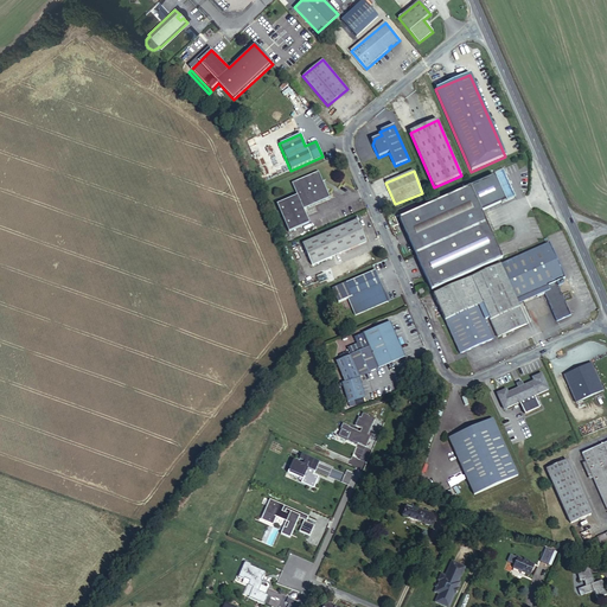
[(318,172),(291,184),(296,196),(275,205),(287,232),(308,224),(302,210),(328,198),(318,172)]
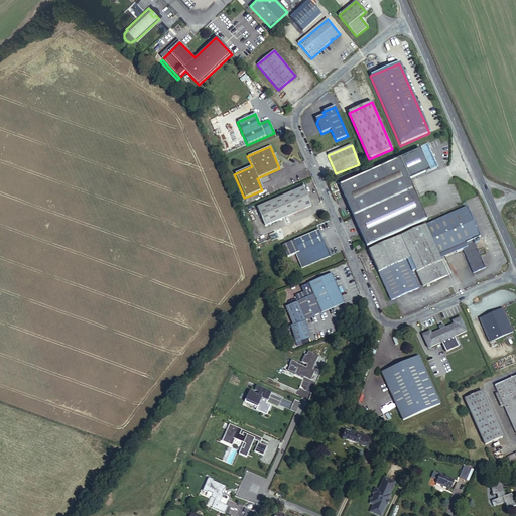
[(402,159),(339,186),(367,247),(395,235),(398,234),(419,224),(421,224),(428,221),(402,159)]
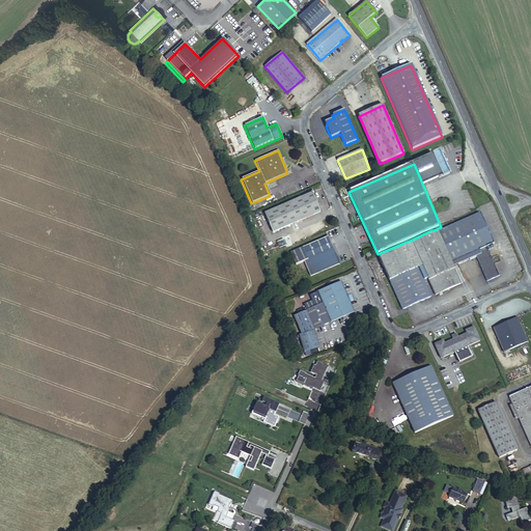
[(264,214),(273,232),(320,212),(312,193),(264,214)]
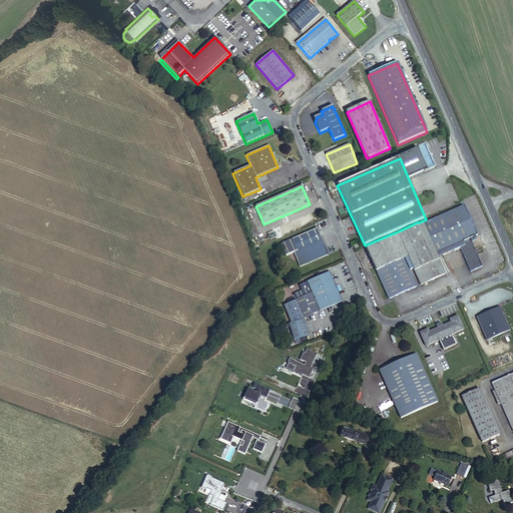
[(450,247),(458,243),(459,244),(460,247),(470,272),(483,267),(472,241),(475,240),(475,238),(476,238),(477,237),(476,235),(478,234),(465,205),(428,222),(435,236),(441,250),(436,252),(437,255),(451,249),(450,247)]
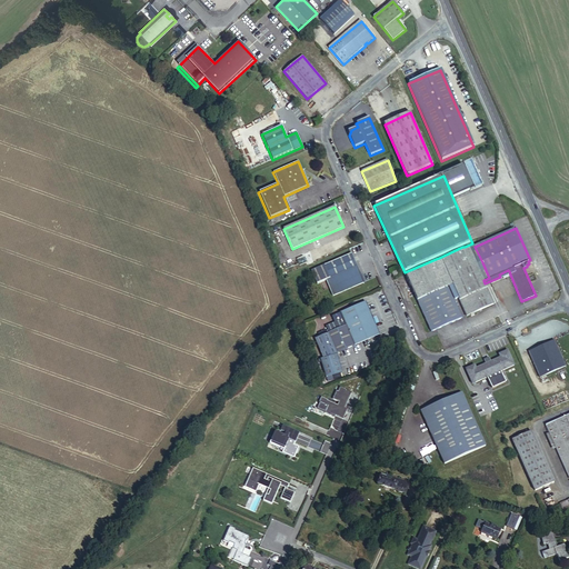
[(475,247),(470,249),(477,265),(482,262),(475,247)]
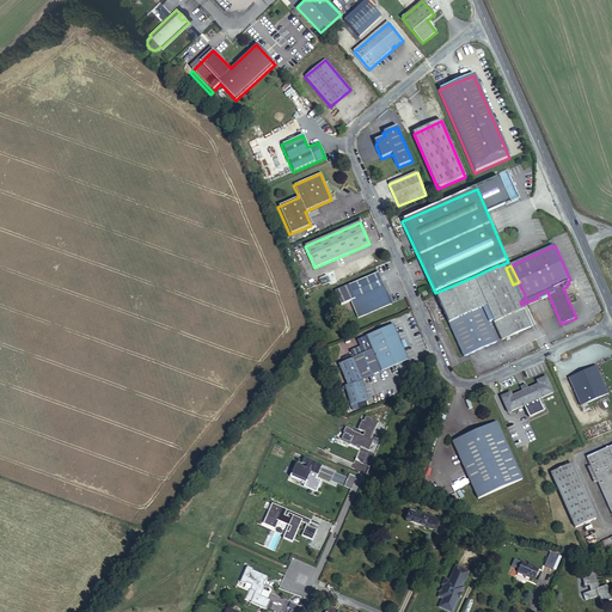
[(473,281),(470,283),(481,310),(487,307),(493,320),(502,341),(507,338),(509,337),(532,328),(522,307),(521,305),(520,301),(526,299),(519,282),(513,285),(506,268),(501,269),(499,270),(473,281)]
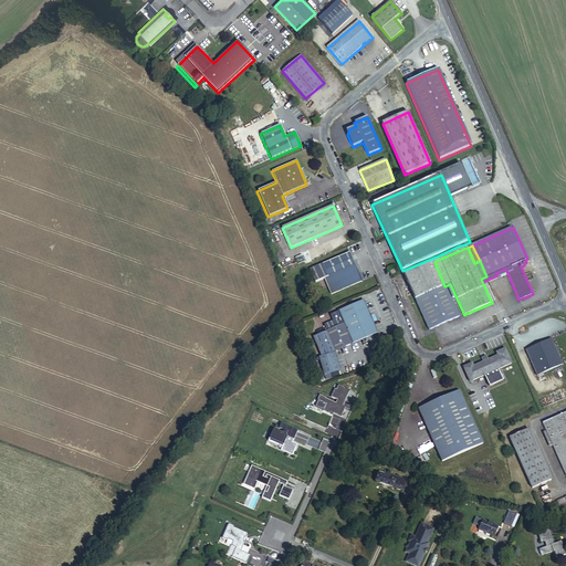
[(325,279),(332,294),(363,281),(350,252),(323,264),(311,269),(316,282),(325,279)]
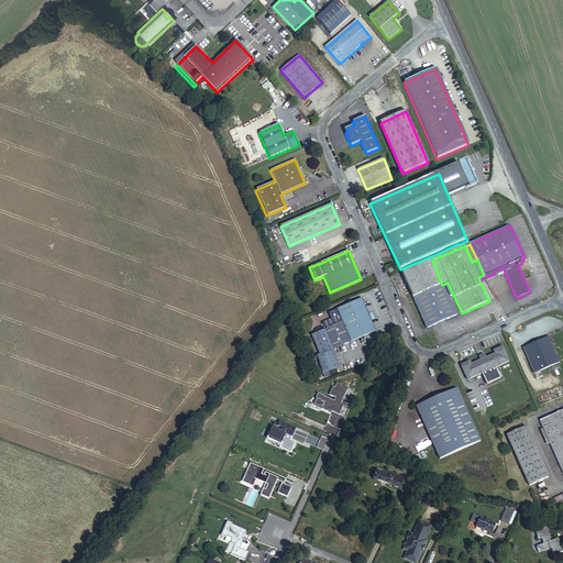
[(442,285),(432,261),(403,274),(414,298),(442,285)]
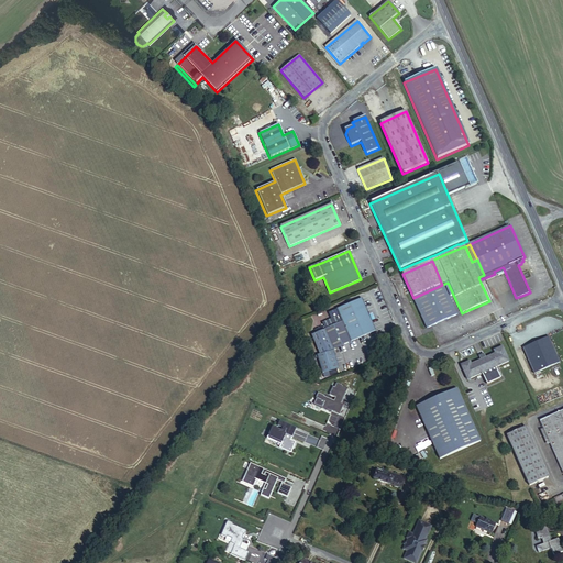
[(495,274),(479,280),(481,283),(505,272),(504,268),(503,267),(494,272),(495,274)]
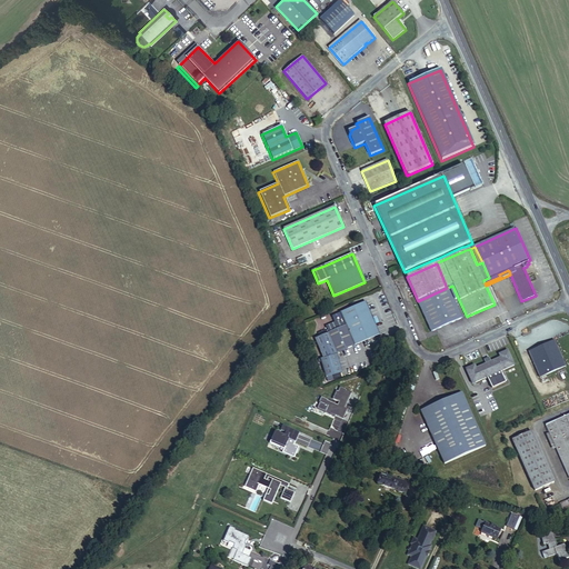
[(455,300),(458,298),(452,286),(447,288),(418,301),(431,332),(462,319),(455,300)]
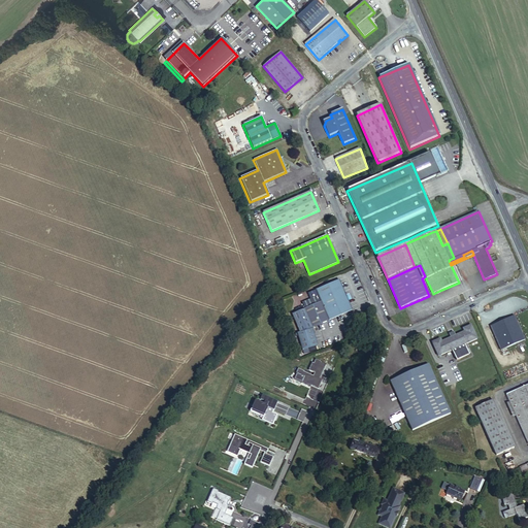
[(342,293),(344,293),(339,282),(319,290),(323,300),(333,296),(334,298),(325,302),(328,307),(336,303),(337,306),(330,309),(334,319),(353,311),(348,299),(345,300),(342,293)]
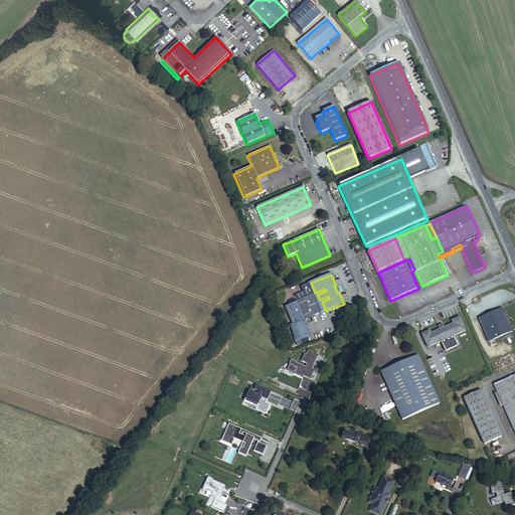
[(320,314),(326,311),(322,302),(329,299),(328,296),(320,300),(317,295),(326,291),(325,289),(315,293),(311,283),(308,285),(310,290),(307,292),(309,297),(312,296),(320,314)]
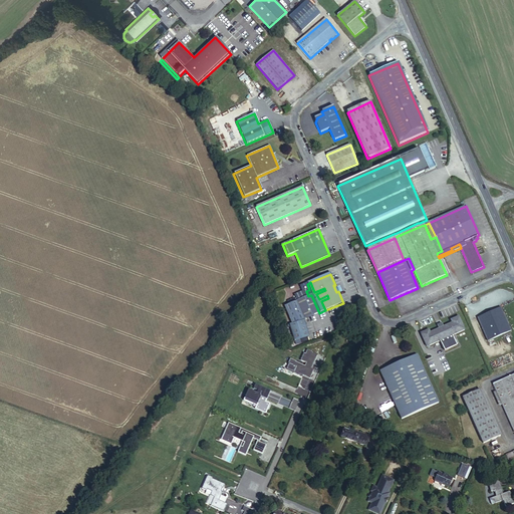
[(308,296),(296,301),(304,319),(319,313),(311,295),(308,296)]
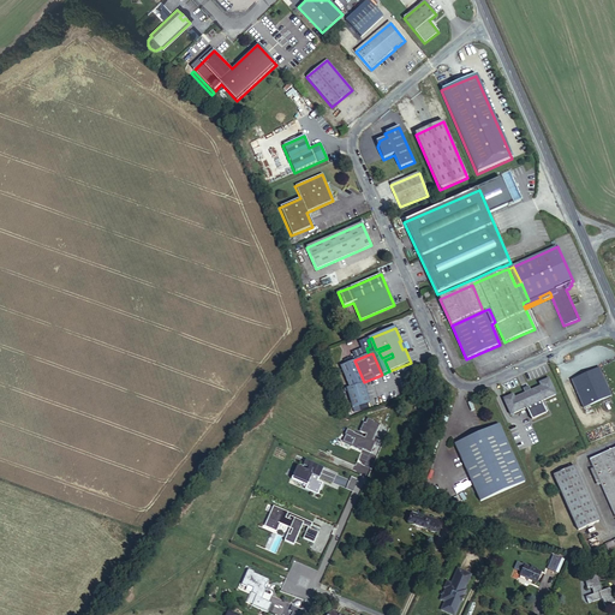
[(571,381),(583,408),(611,395),(599,368),(571,381)]
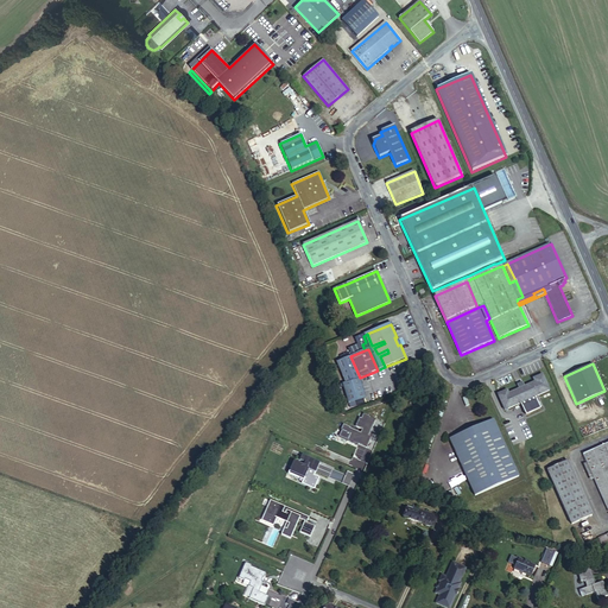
[(498,394),(505,410),(550,391),(543,375),(533,379),(536,382),(508,394),(507,391),(498,394)]
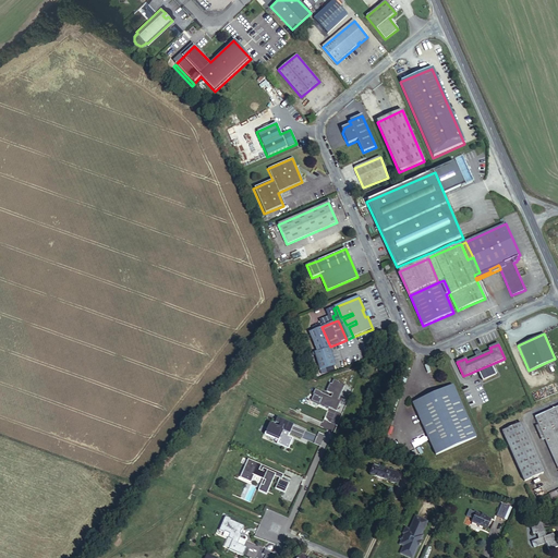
[(314,353),(320,371),(336,365),(330,348),(314,353)]
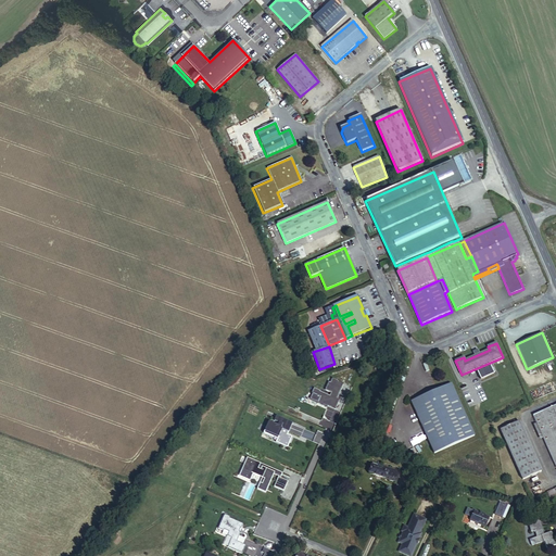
[(481,381),(494,376),(491,367),(478,373),(481,381)]
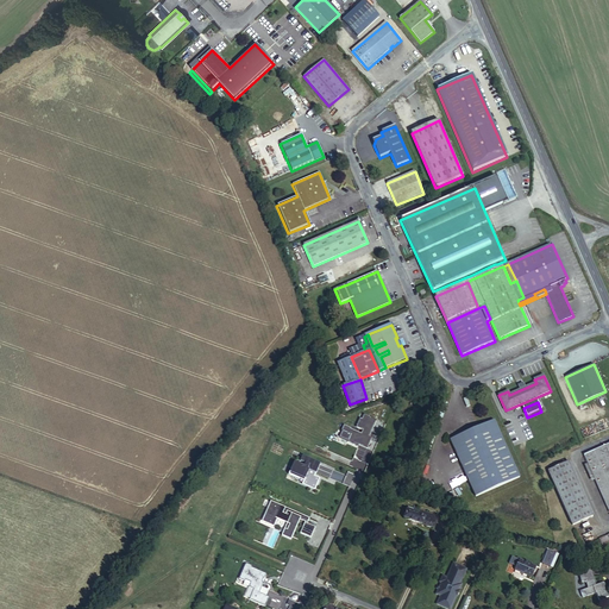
[(359,445),(368,449),(372,437),(369,435),(376,420),(370,418),(371,416),(364,414),(362,419),(359,418),(356,427),(363,429),(360,433),(350,428),(350,427),(344,425),(341,431),(343,431),(339,438),(347,441),(355,445),(356,444),(358,445),(359,445)]
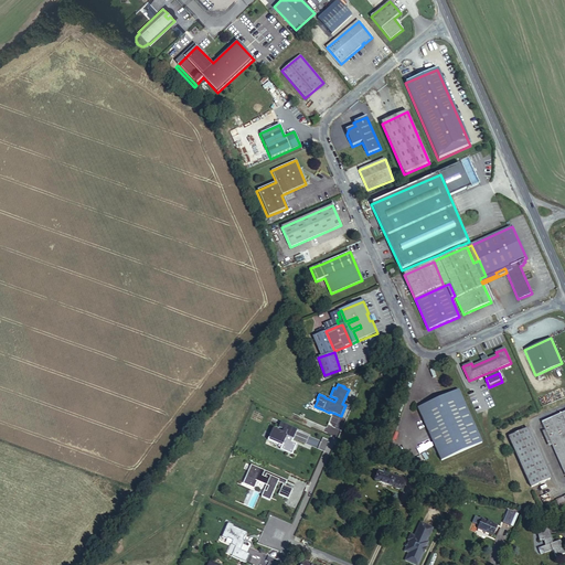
[(418,408),(441,461),(482,443),(458,390),(418,408)]
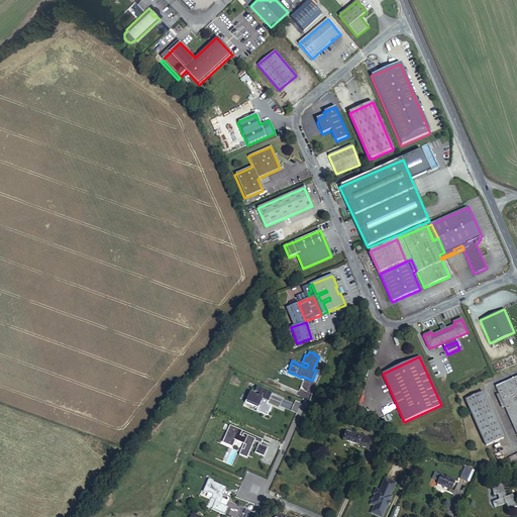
[(516,376),(496,386),(516,433),(516,376)]
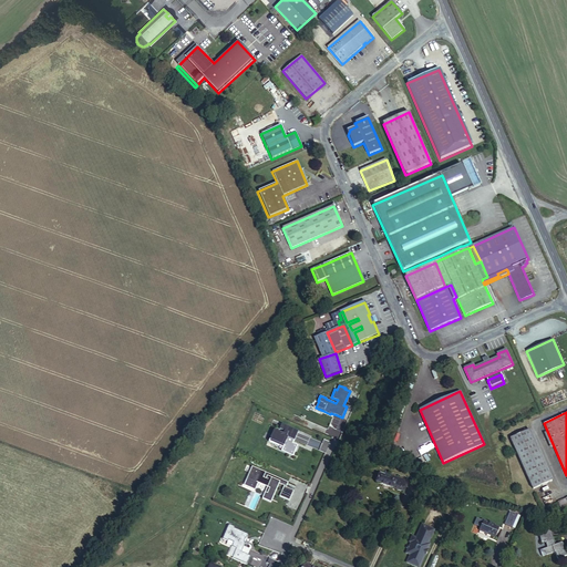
[(281,424),(279,429),(284,431),(282,434),(274,430),(269,440),(284,446),(282,447),(281,449),(294,454),(297,445),(292,443),(298,431),(281,424)]
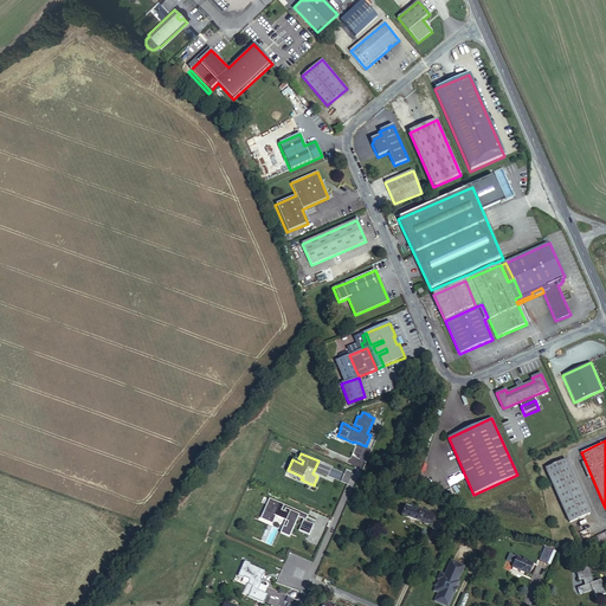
[(546,469),(569,523),(591,514),(566,459),(546,469)]
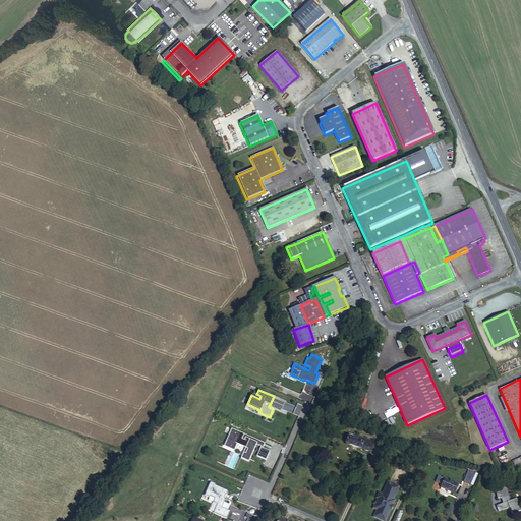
[(244,435),(232,429),(224,446),(234,450),(237,444),(245,448),(241,458),(248,461),(256,444),(261,446),(262,444),(245,437),(244,440),(242,439),(244,435)]
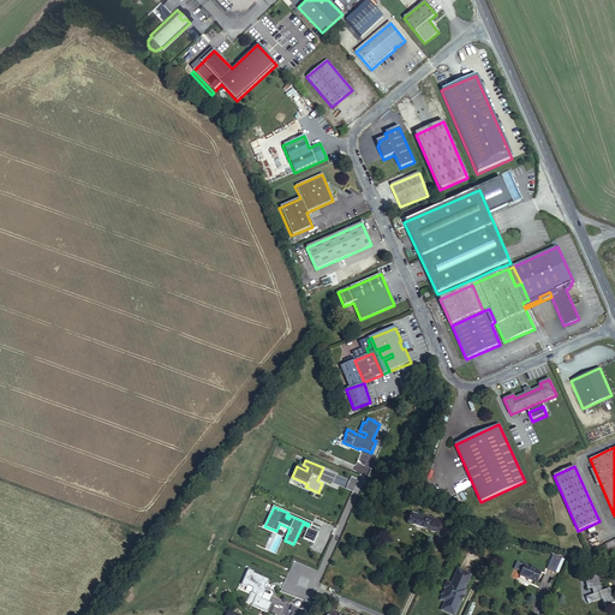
[(412,512),(408,524),(439,535),(442,523),(412,512)]
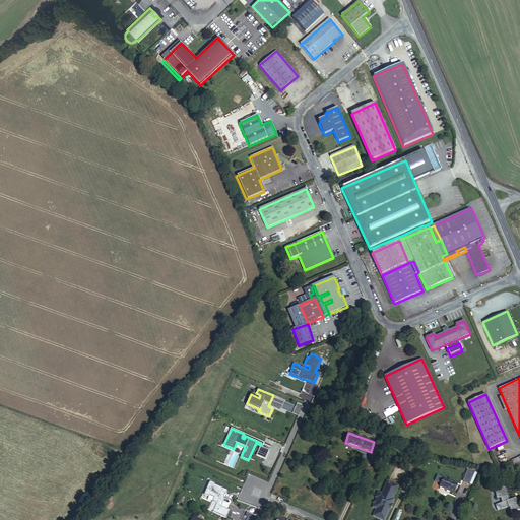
[(260,446),(256,455),(265,459),(269,450),(260,446)]
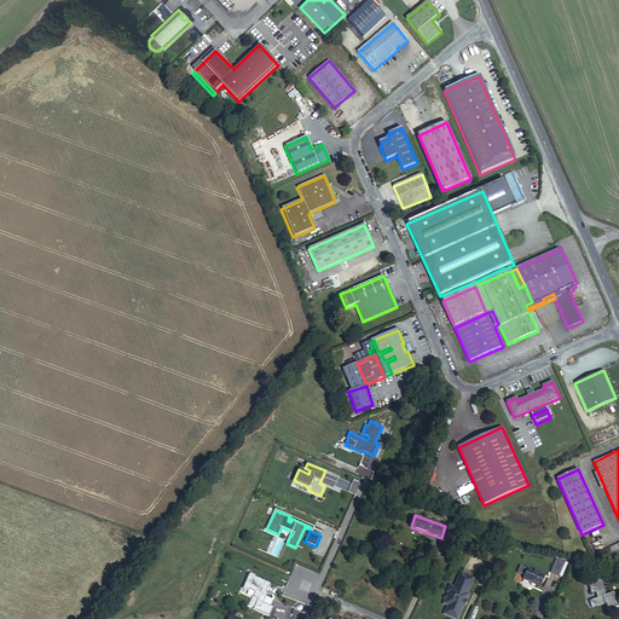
[(551,573),(563,578),(568,562),(556,559),(551,573)]
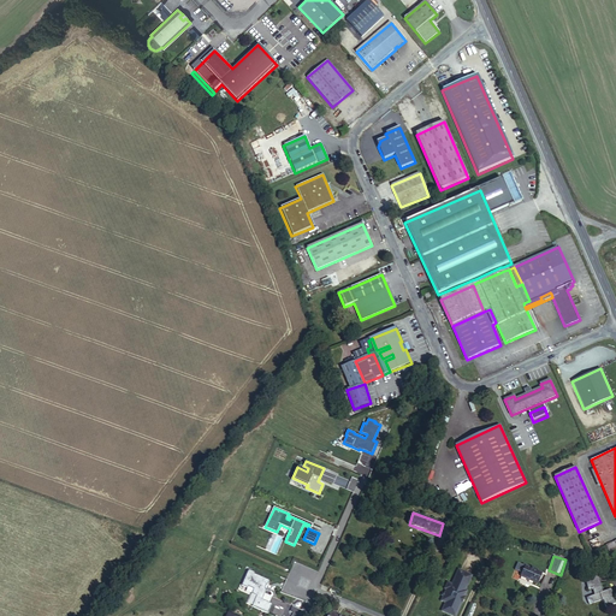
[(534,570),(535,568),(532,567),(531,569),(525,567),(521,575),(526,579),(527,581),(531,580),(538,584),(543,574),(538,572),(534,570)]
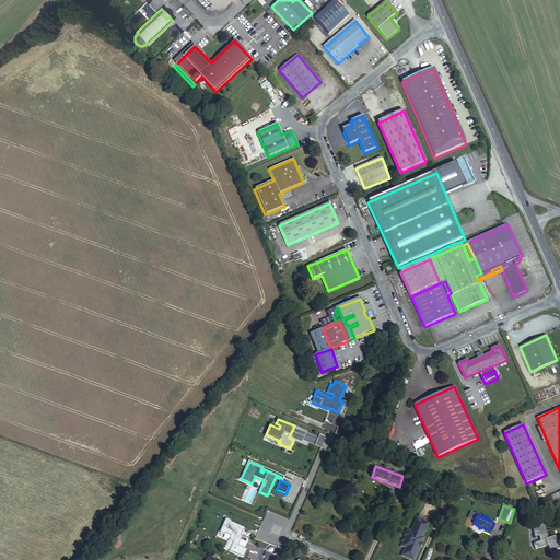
[(231,521),(225,518),(220,534),(225,536),(226,535),(231,537),(230,541),(234,544),(230,552),(244,559),(247,550),(238,547),(243,537),(241,536),(243,533),(243,534),(245,529),(231,523),(231,521)]
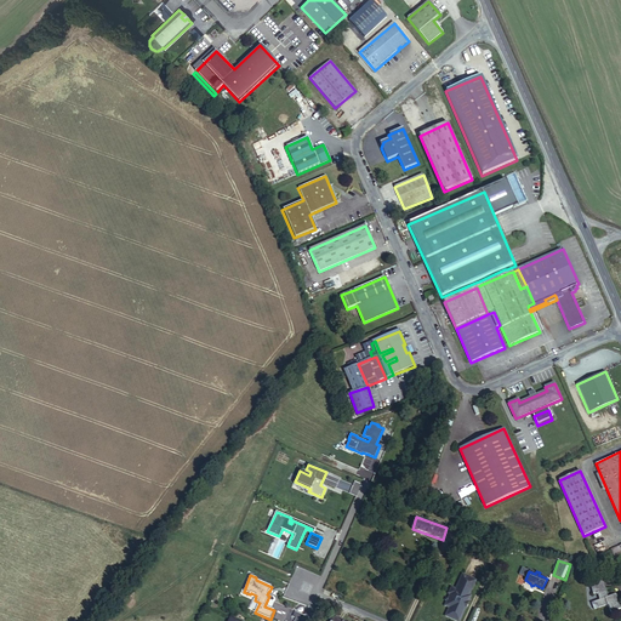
[(477,580),(462,575),(456,590),(451,587),(449,594),(450,594),(449,599),(446,598),(445,602),(448,602),(445,607),(449,609),(446,615),(454,619),(455,614),(462,617),(467,607),(465,607),(466,603),(468,603),(472,596),(469,596),(477,580)]
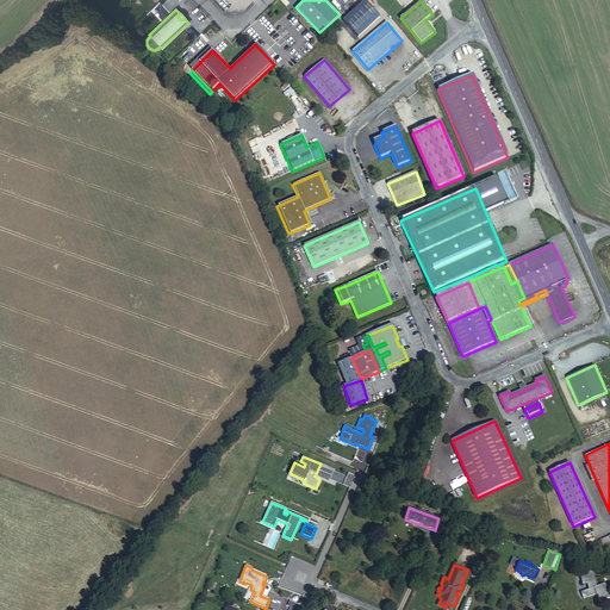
[(597,593),(601,602),(609,598),(604,584),(593,589),(592,585),(595,583),(592,571),(587,572),(586,571),(580,573),(583,584),(586,583),(590,590),(582,593),(584,598),(597,593)]
